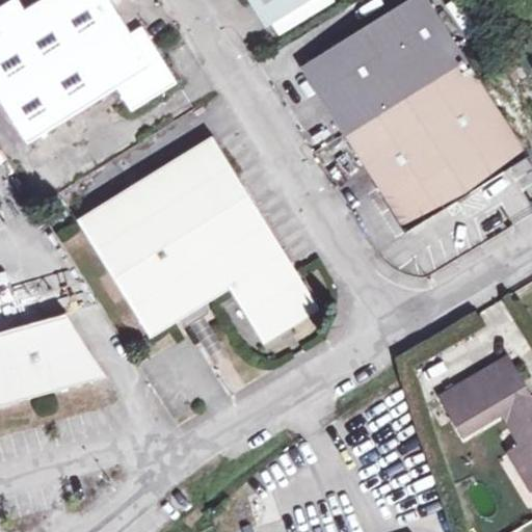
[(118,86),(132,110),(178,82),(143,25),(130,32),(110,0),(41,0),(25,9),(19,0),(8,0),(0,5),(0,99),(27,143),(118,86)]
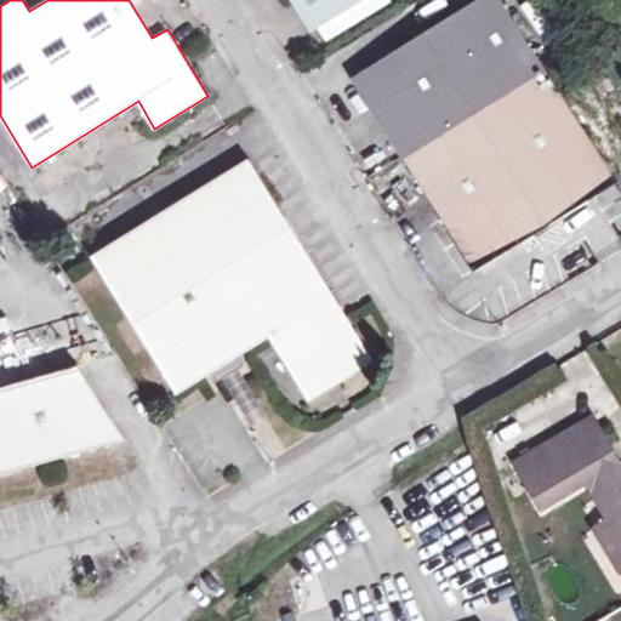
[(297,0),(314,27),(357,0),(297,0)]
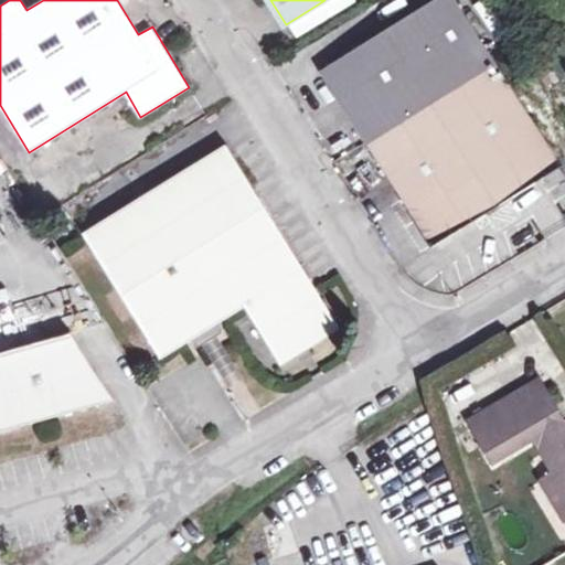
[(564,164),(458,0),(429,0),(321,70),(437,246),(556,169),(564,164)]
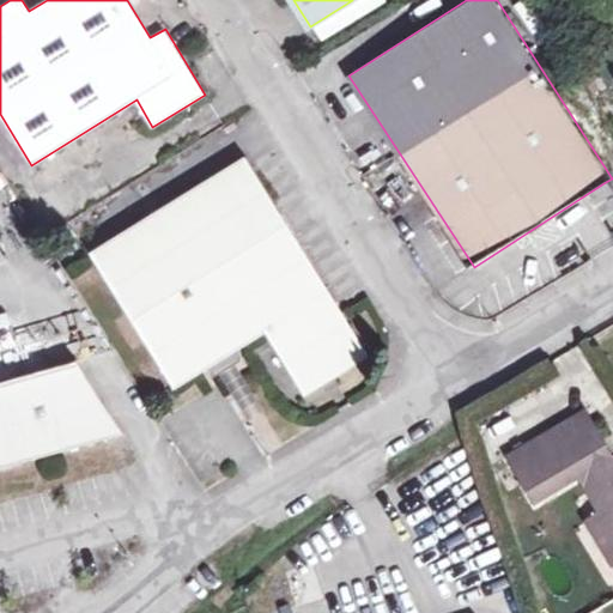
[(612,0),(598,0),(604,12),(612,6),(612,0)]
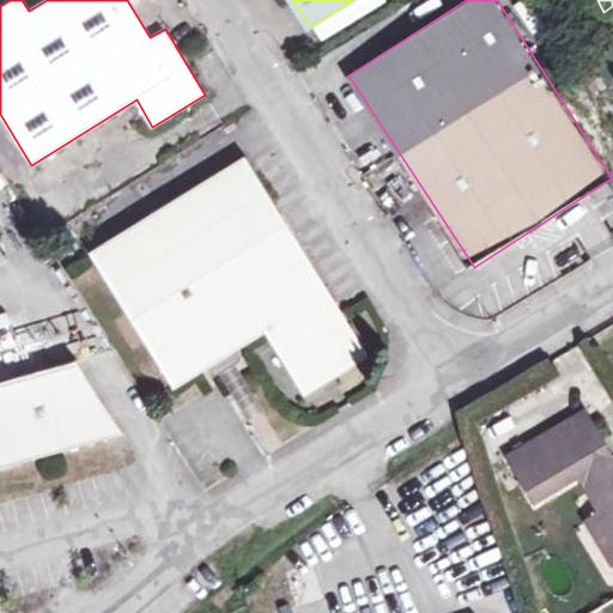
[(224,365),(240,357),(244,353),(241,345),(272,328),(310,389),(374,350),(253,152),(98,248),(180,382),(212,363),(218,370),(224,365)]
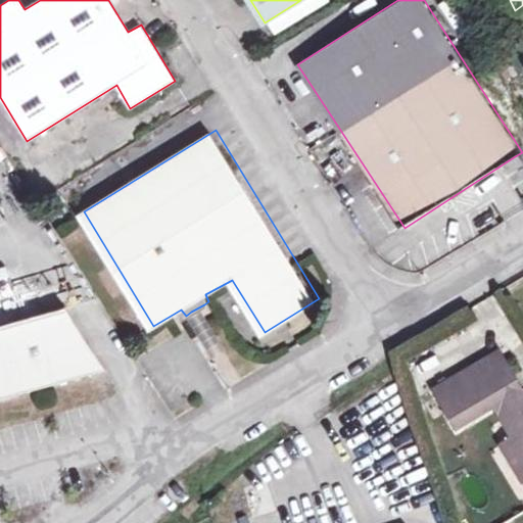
[(228,346),(204,304),(191,312),(215,354),(228,346)]
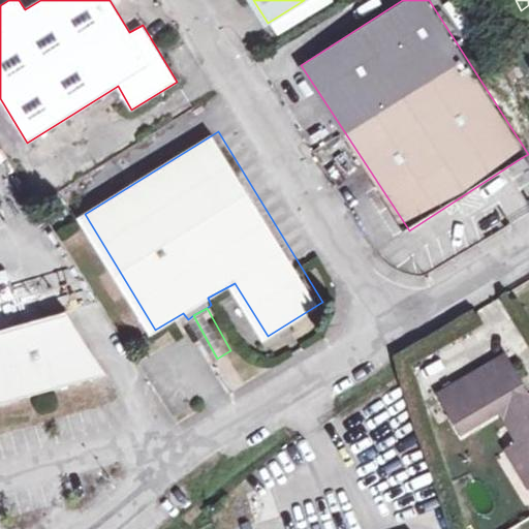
[(0,331),(0,405),(107,374),(70,312),(0,331)]
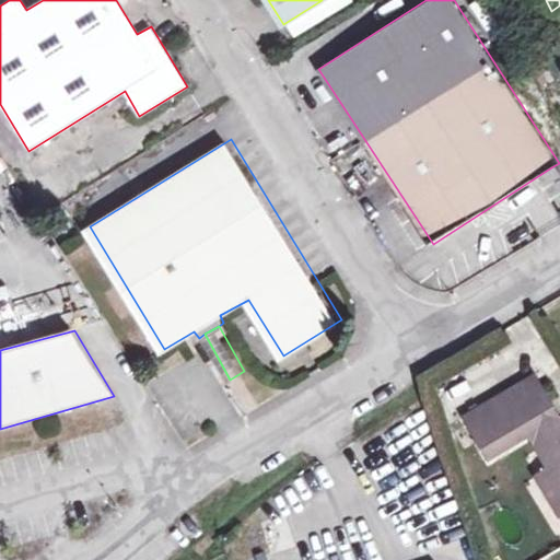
[(528,436),(559,418),(536,377),(465,419),(489,461),(528,436)]
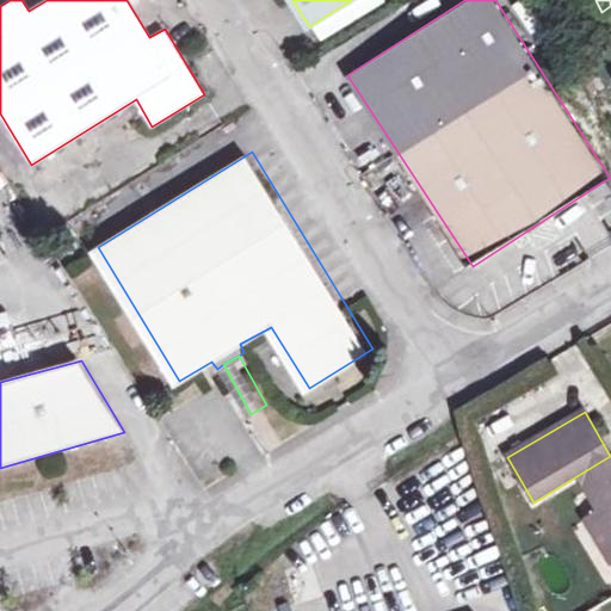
[(610,456),(576,476),(585,491),(610,475),(610,456)]
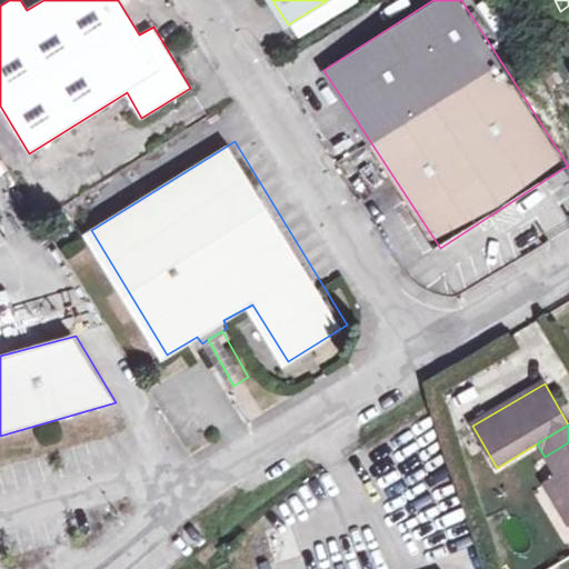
[(568,526),(568,442),(545,457),(557,479),(562,489),(551,497),(568,526)]
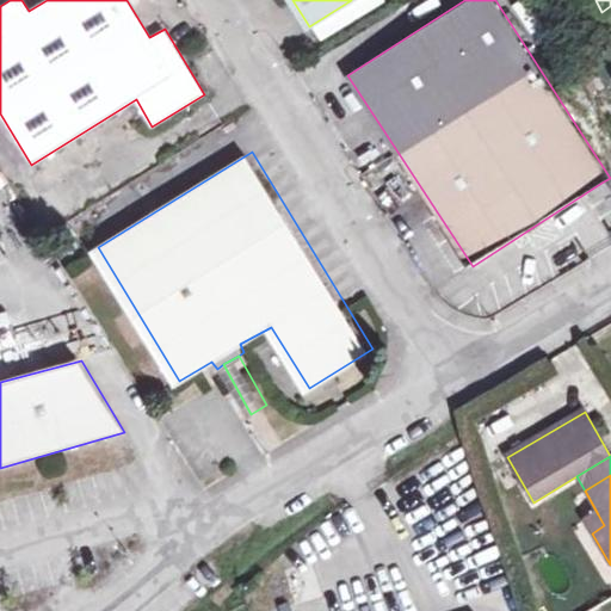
[(604,525),(598,514),(585,522),(592,534),(604,525)]
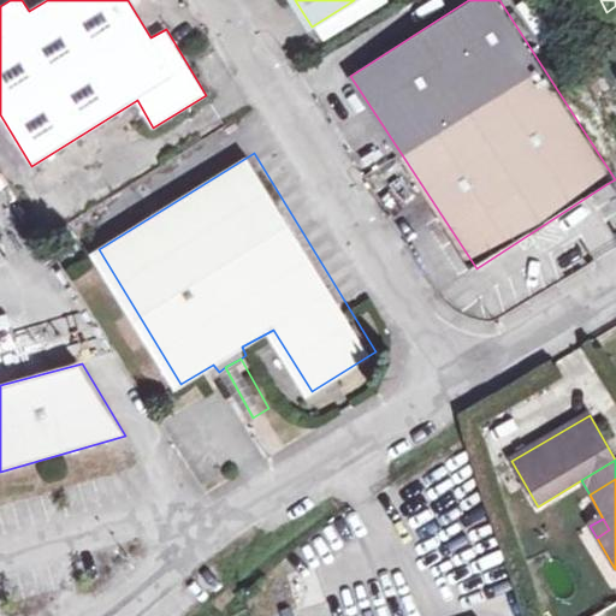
All buildings are outlined.
